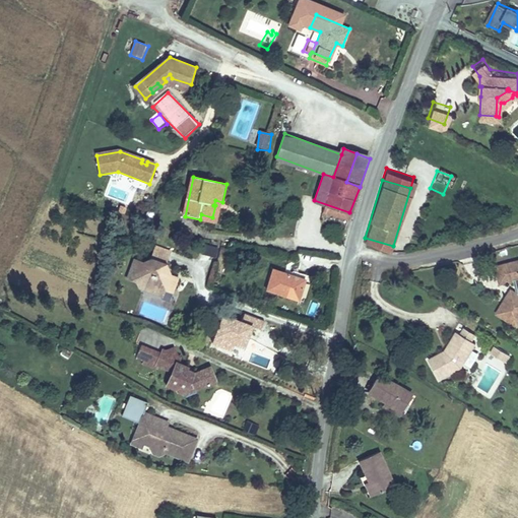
[(212,217),(201,214),(200,219),(217,222),(222,202),(215,200),(213,205),(215,205),(212,217)]
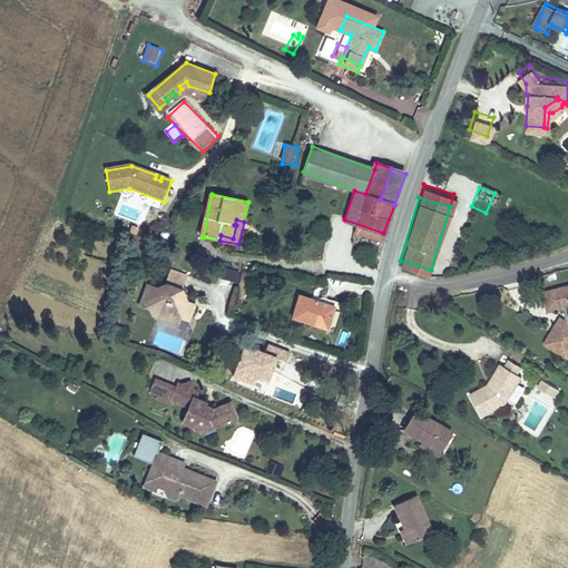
[(150,307),(155,317),(162,314),(164,321),(174,316),(177,323),(184,320),(191,322),(196,306),(188,303),(185,305),(182,300),(186,297),(184,291),(188,276),(174,271),(168,285),(156,292),(155,289),(149,286),(142,307),(147,309),(150,307)]
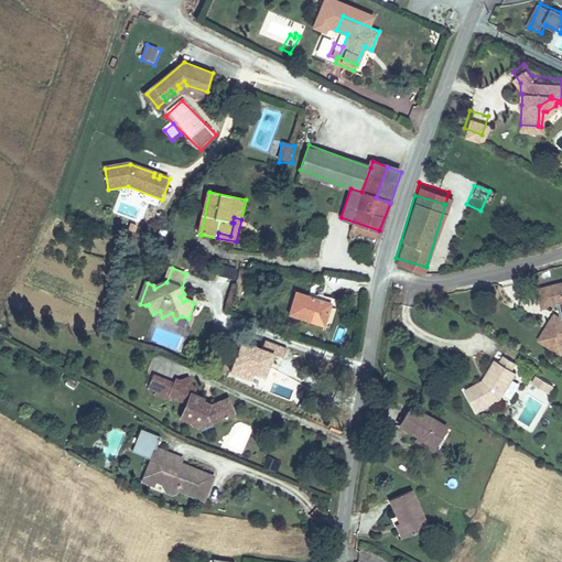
[(537,335),(553,346),(561,332),(561,282),(560,278),(532,284),(537,304),(555,300),(558,313),(550,315),(537,335)]
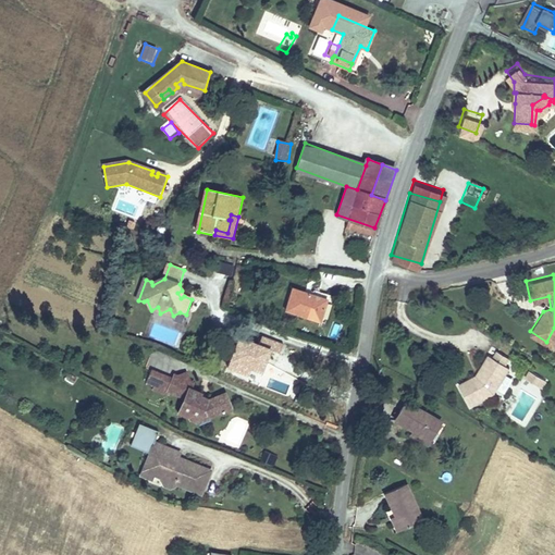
[(325,322),(331,297),(296,287),(290,313),(325,322)]
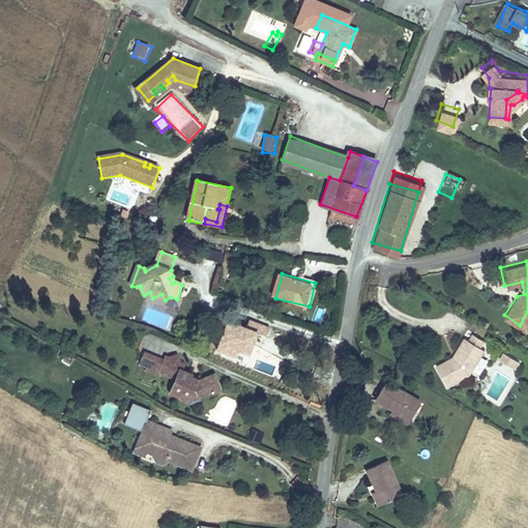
[(324,285),(315,283),(310,306),(317,309),(324,285)]
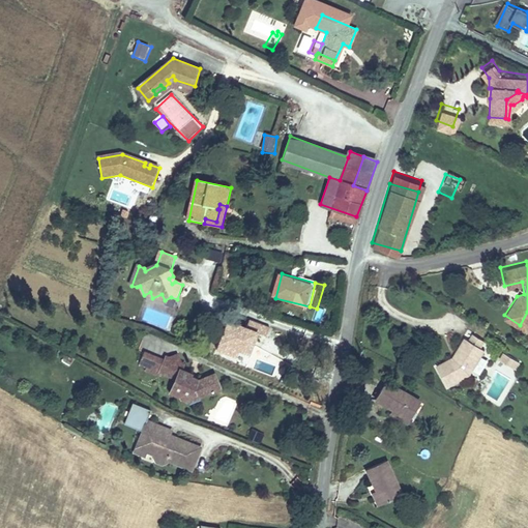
[(252,355),(259,328),(226,320),(217,352),(237,357),(239,352),(252,355)]
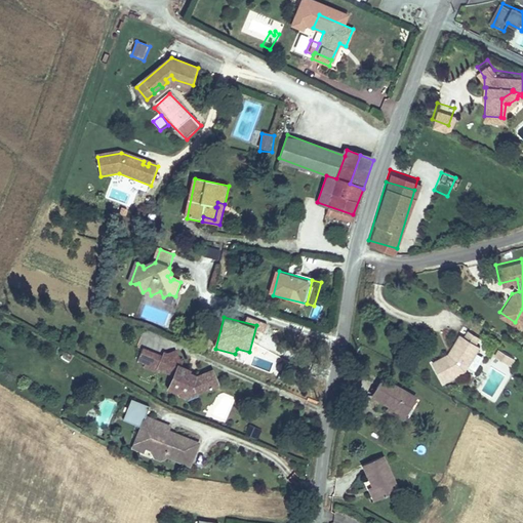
[(248,326),(266,332),(268,325),(250,319),(248,326)]
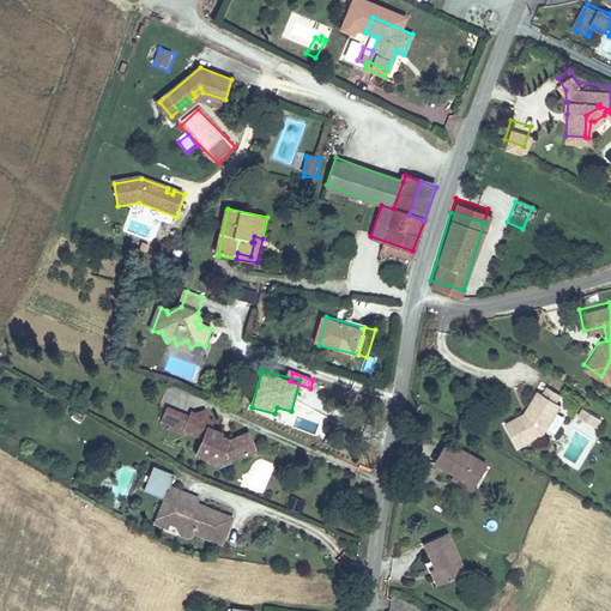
[(543,388),(537,397),(550,406),(556,397),(543,388)]
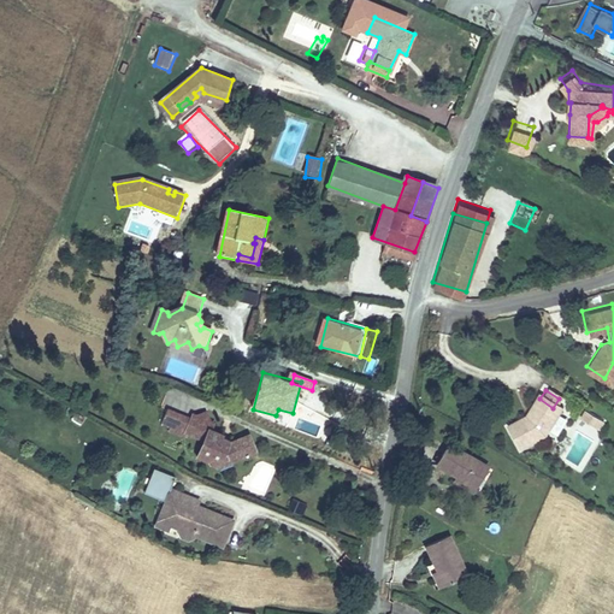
[(525,414),(506,423),(517,447),(541,435),(556,411),(553,408),(539,399),(537,397),(525,414)]
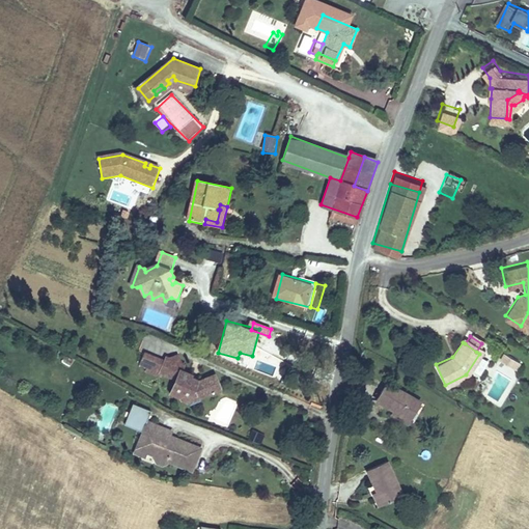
[(62,363),(72,367),(75,361),(65,357),(62,363)]
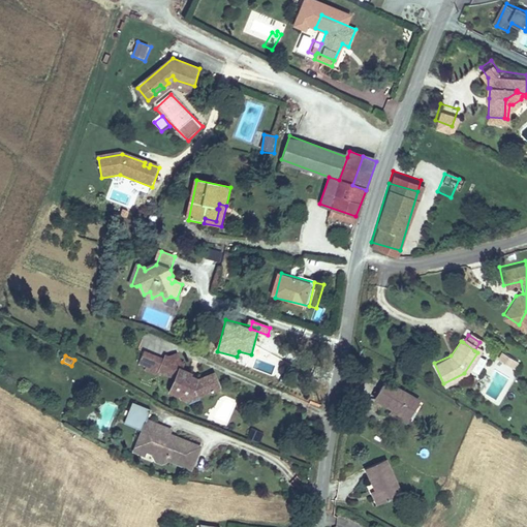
[(496,362),(508,371),(514,365),(500,355),(496,362)]
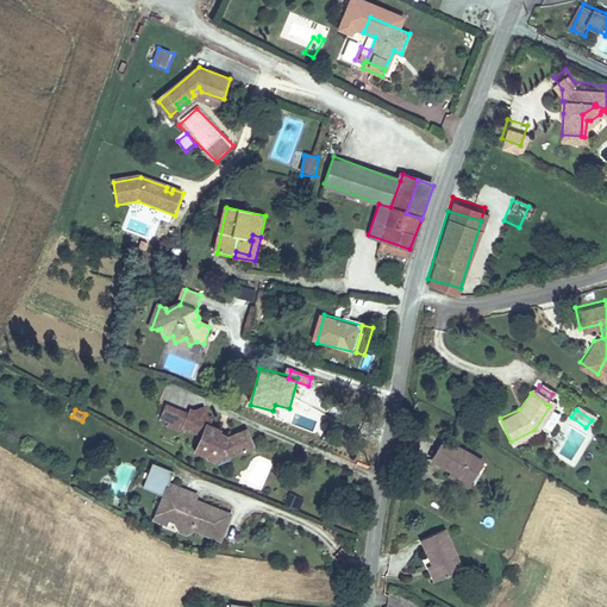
[(173,427),(179,415),(169,411),(164,423),(173,427)]
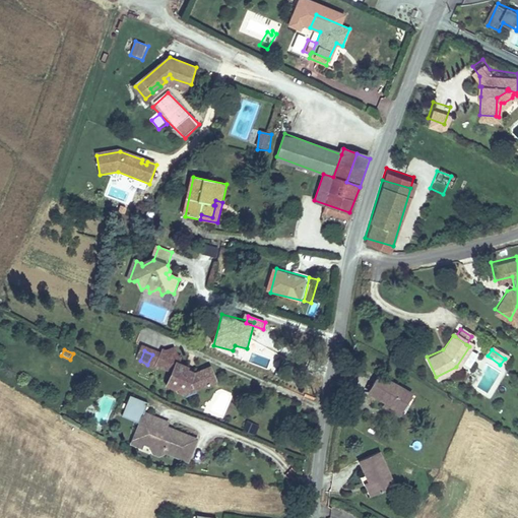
[(152,354),(147,365),(146,369),(158,375),(160,370),(166,361),(152,354)]
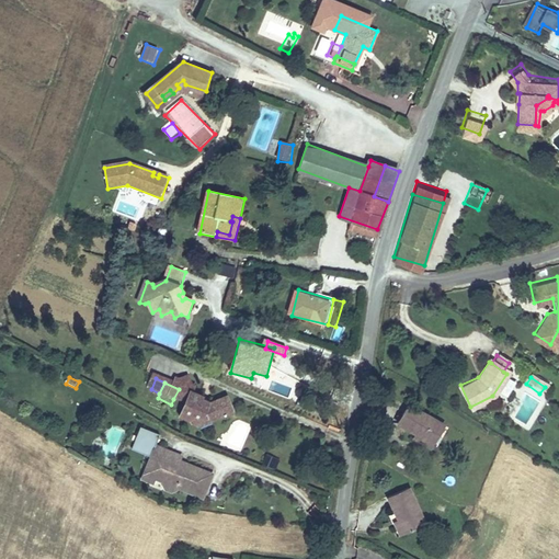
[(179,389),(173,399),(192,407),(189,418),(206,424),(210,421),(216,422),(217,424),(237,417),(231,402),(218,408),(196,399),(197,390),(195,389),(184,385),(182,384),(179,389)]
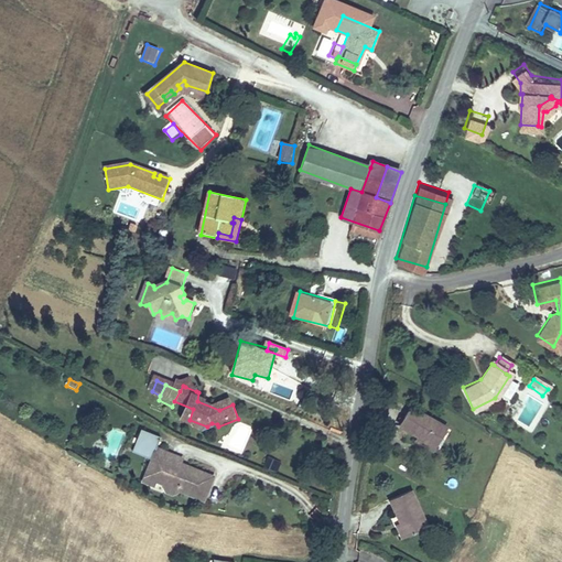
[(409,406),(397,424),(415,435),(433,446),(445,428),(409,406)]
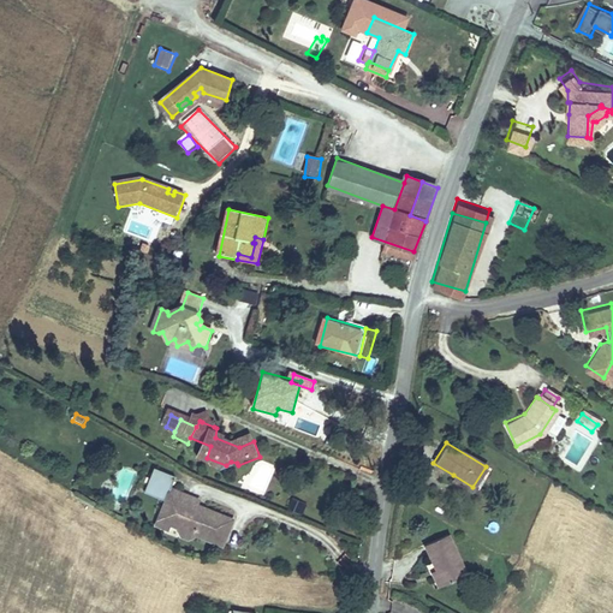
[(226,465),(207,458),(204,462),(227,471),(238,465),(237,463),(231,462),(226,465)]
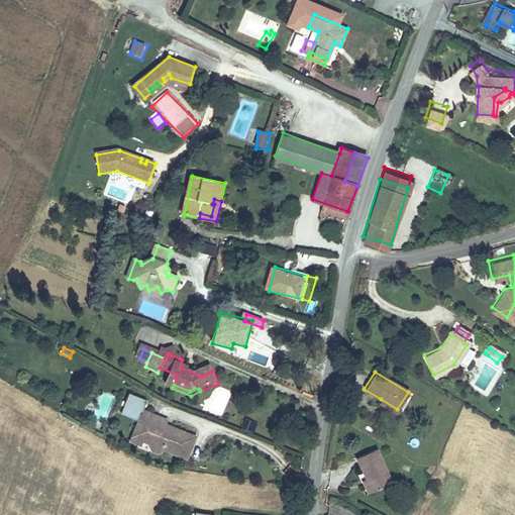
[(395,414),(397,409),(381,399),(378,405),(395,414)]
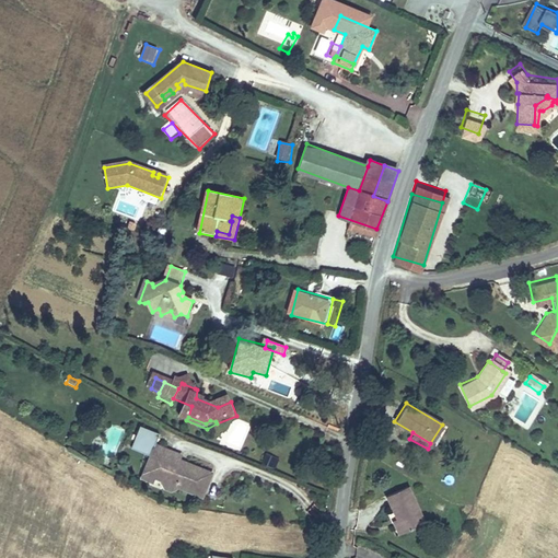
[(185,460),(158,452),(151,474),(161,479),(158,484),(166,488),(169,496),(177,498),(184,495),(207,501),(214,474),(188,466),(187,472),(182,469),(183,465),(185,460)]
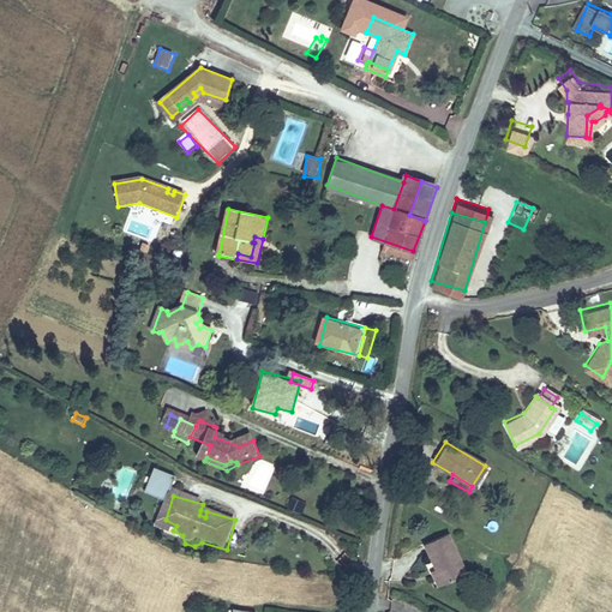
[(173,531),(177,526),(166,520),(162,532),(171,535),(173,531)]
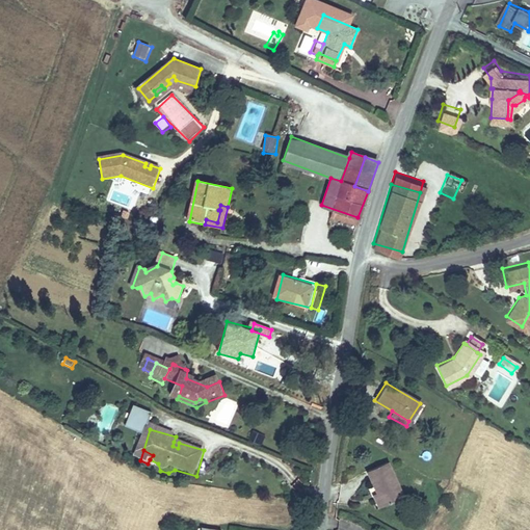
[(375,491),(381,504),(402,495),(387,462),(367,472),(375,491)]
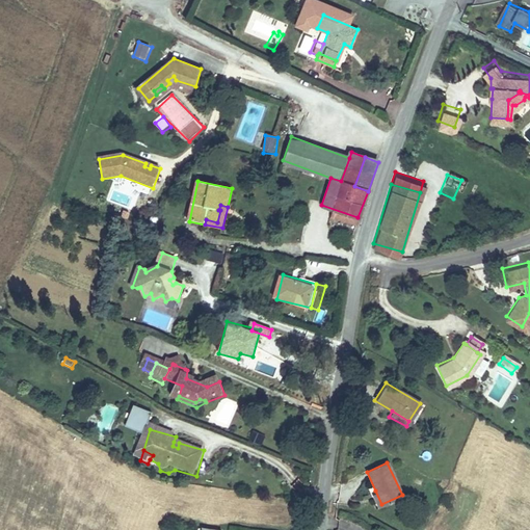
[(376,507),(381,504),(375,491),(370,493),(376,507)]
